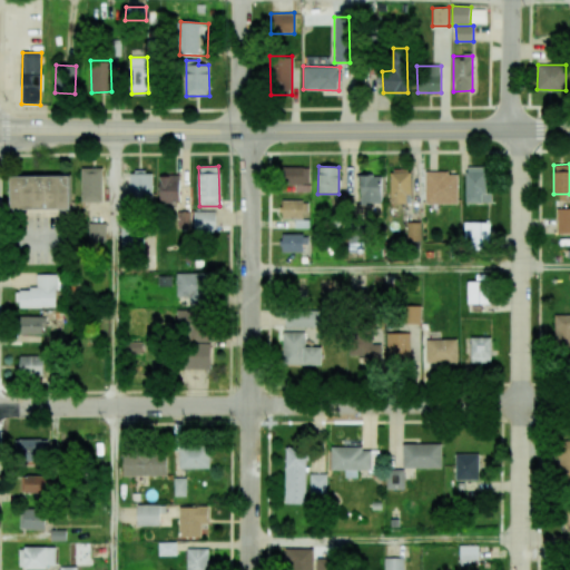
[(82,202),(81,167),(101,167),(102,200),(82,202)]
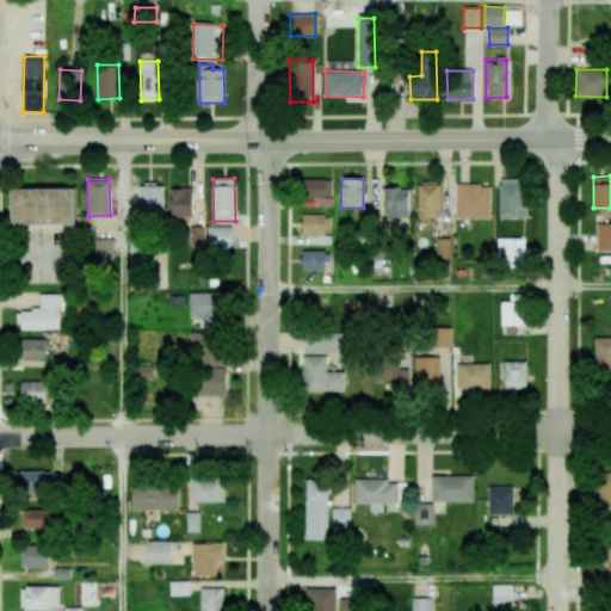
[(332,179),(302,179),(302,198),(316,198),(316,207),(332,207),(332,179)]
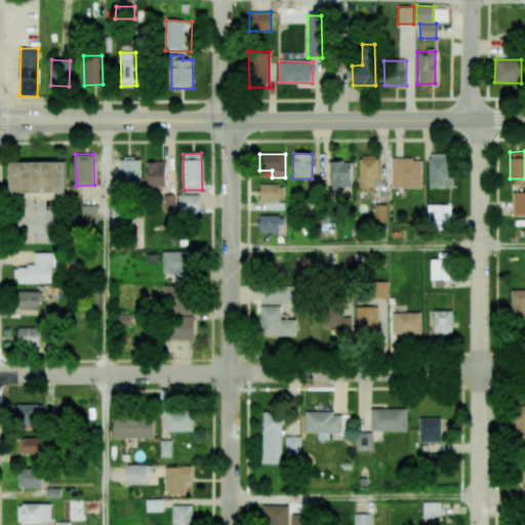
[(448,178),(447,154),(429,154),(429,187),(452,187),(452,178),(448,178)]
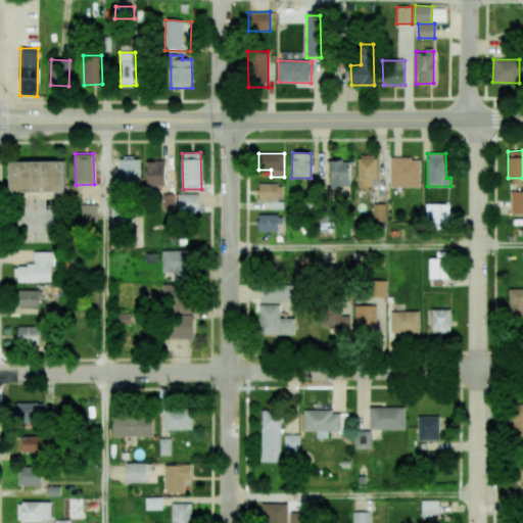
[(376,178),(377,155),(359,154),(358,186),(372,187),(372,178),(376,178)]
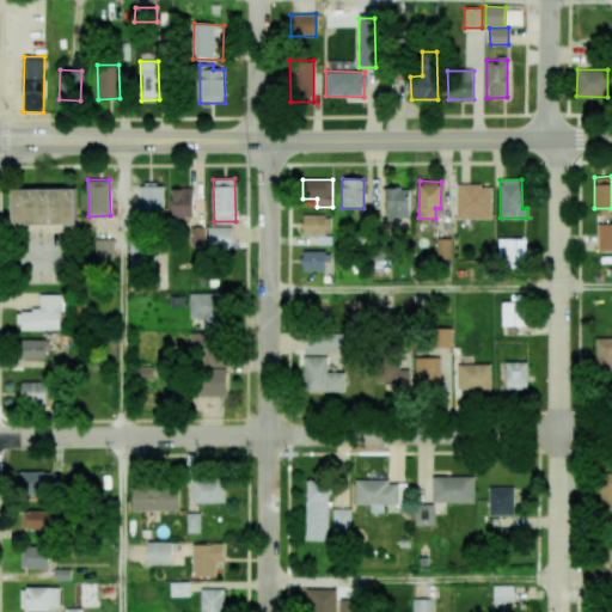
[(139,185),(163,185),(163,209),(140,210),(139,185)]
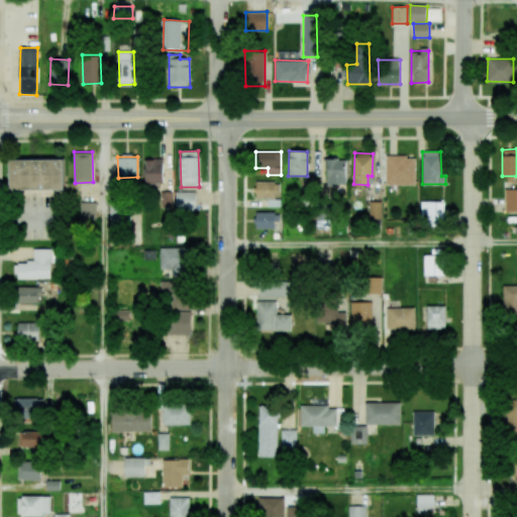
[(414,157),(386,157),(386,185),(415,185),(414,157)]
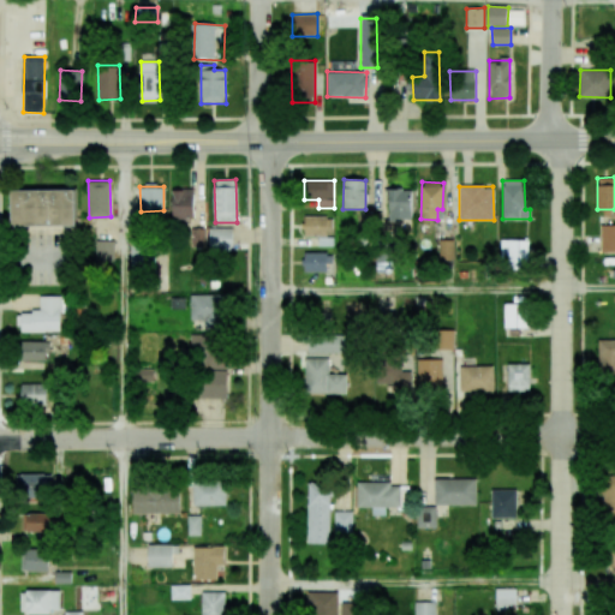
[(10,190),(75,189),(76,226),(10,228),(10,190)]
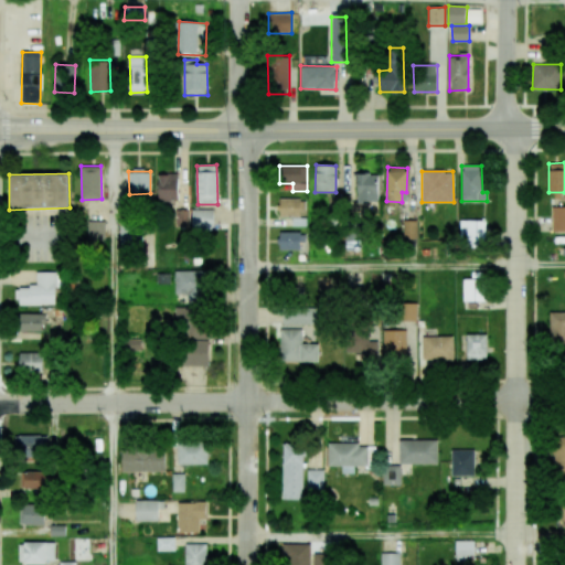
[(158,173),(158,201),(178,201),(178,174),(158,173)]
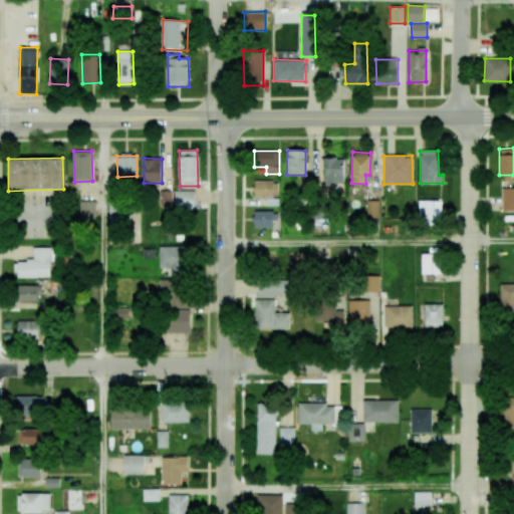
[(343,184),(343,159),(325,159),(324,184),(343,184)]
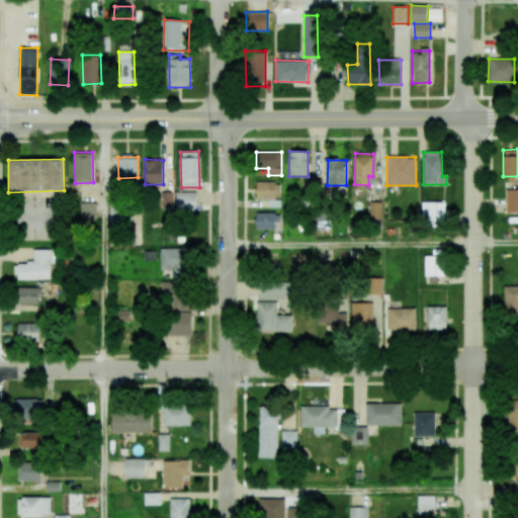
[(256,198),(280,198),(280,182),(256,182),(256,198)]
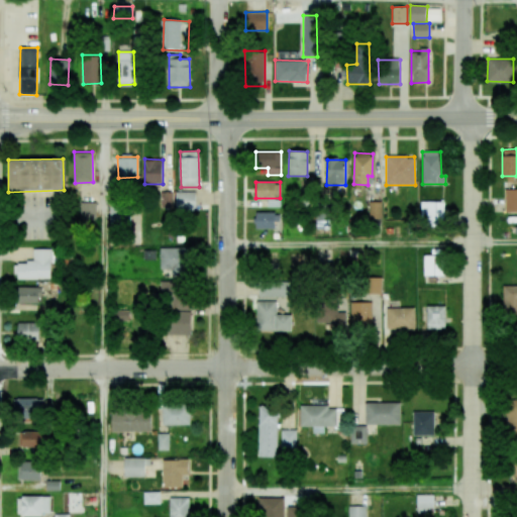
[(516,189),(504,189),(505,211),(516,210),(516,189)]
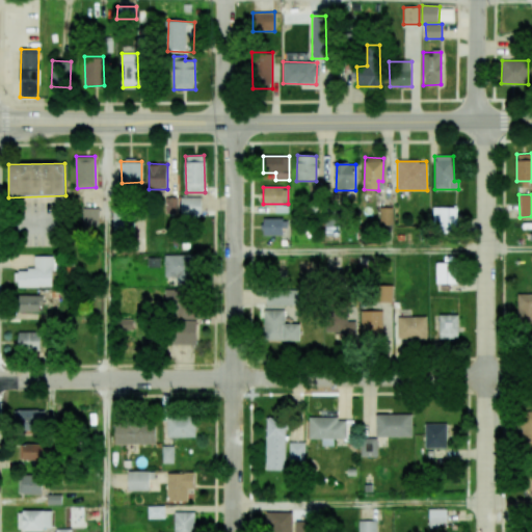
[(166,197),(179,197),(179,213),(166,214),(166,197)]
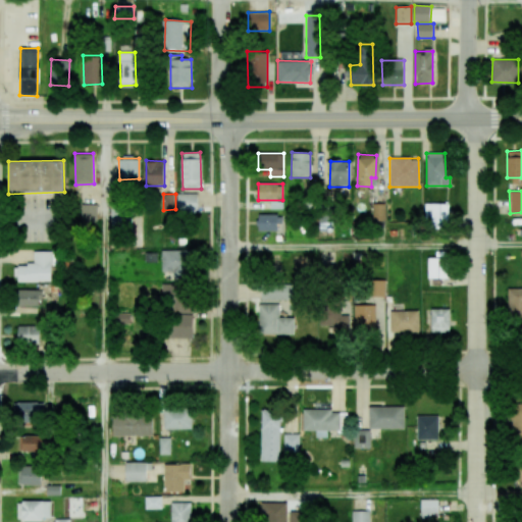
[(177,194),(197,194),(198,212),(178,212),(177,194)]
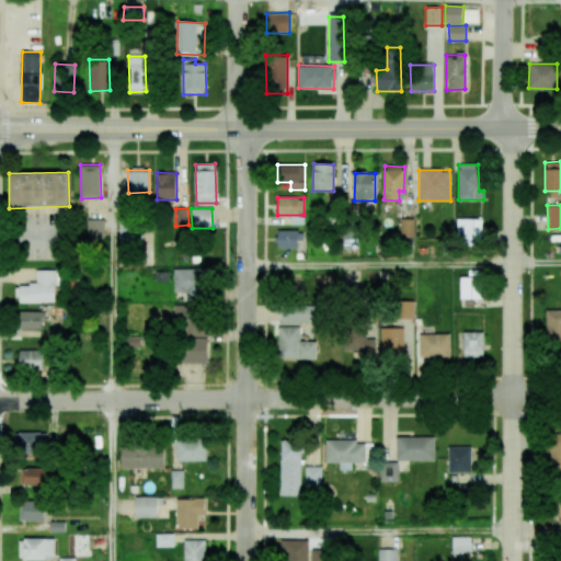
[(400,237),(413,237),(413,219),(400,218),(400,237)]
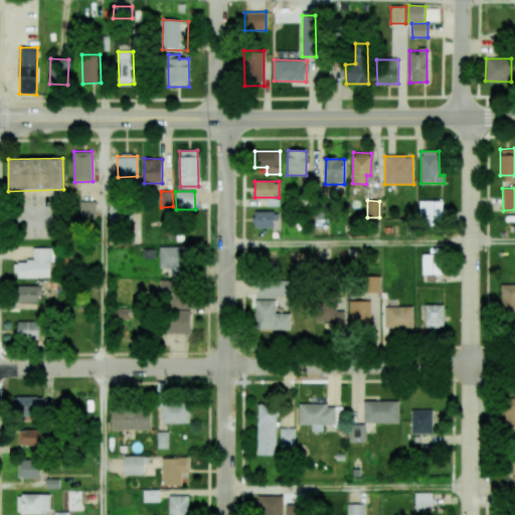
[(418,225),(441,225),(442,201),(419,200),(418,225)]
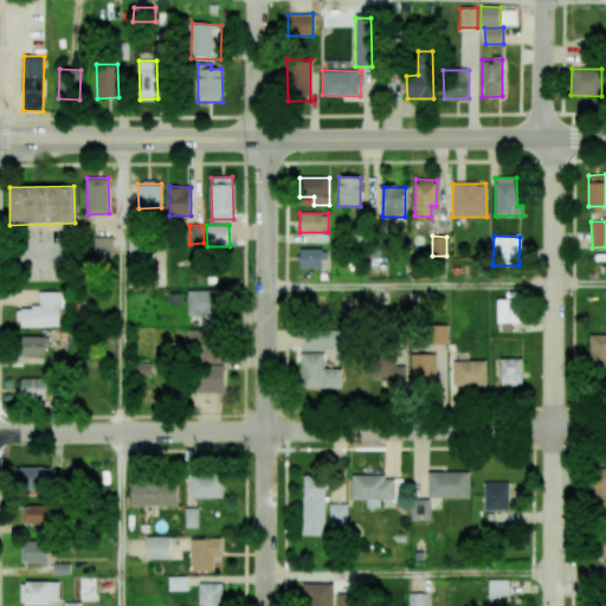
[(95,237),(113,237),(113,258),(96,258),(95,237)]
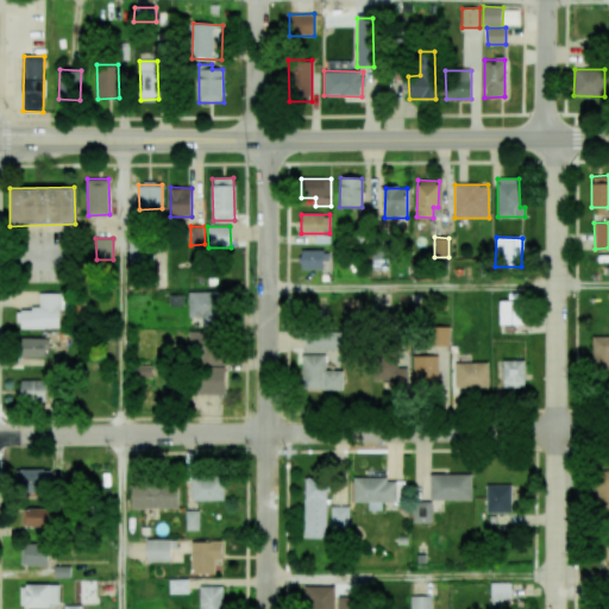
[(324,250),(301,250),(301,269),(322,270),(322,259),(324,259),(324,250)]
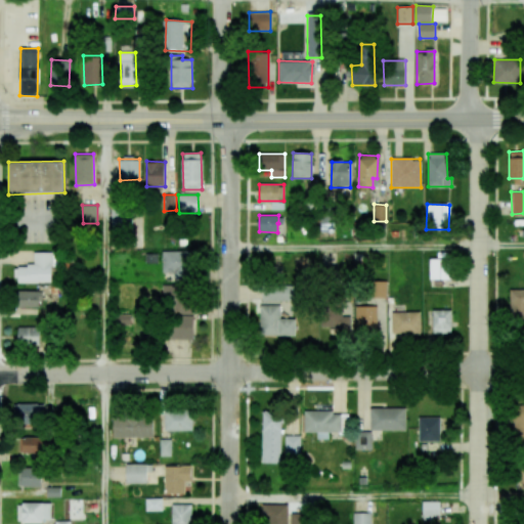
[(162,279),(187,280),(188,251),(163,251),(162,279)]
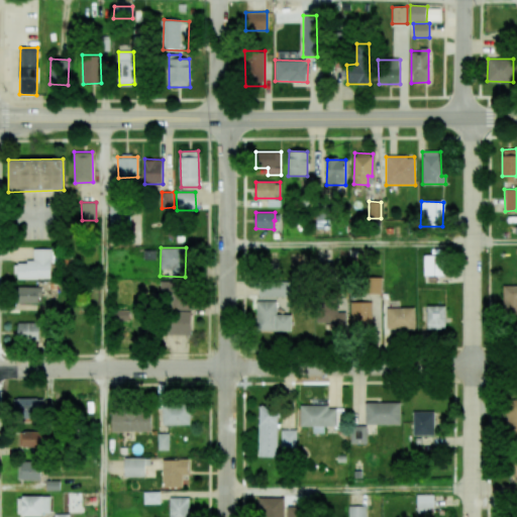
[(50,279),(50,262),(61,262),(60,248),(33,249),(33,262),(16,262),(16,279),(50,279)]
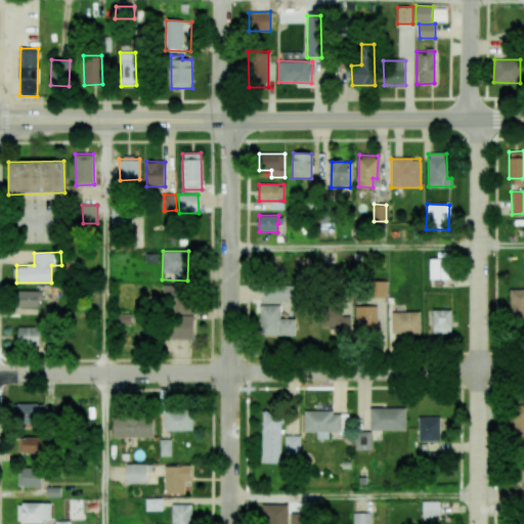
[(429,279),(449,279),(449,259),(430,258),(429,279)]
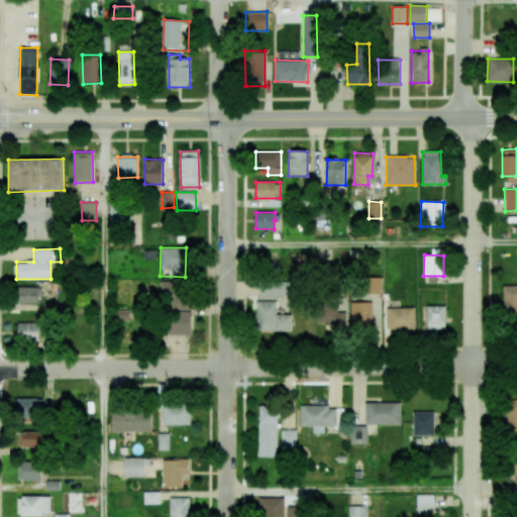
[(381,277),(367,278),(367,294),(381,293),(381,277)]
